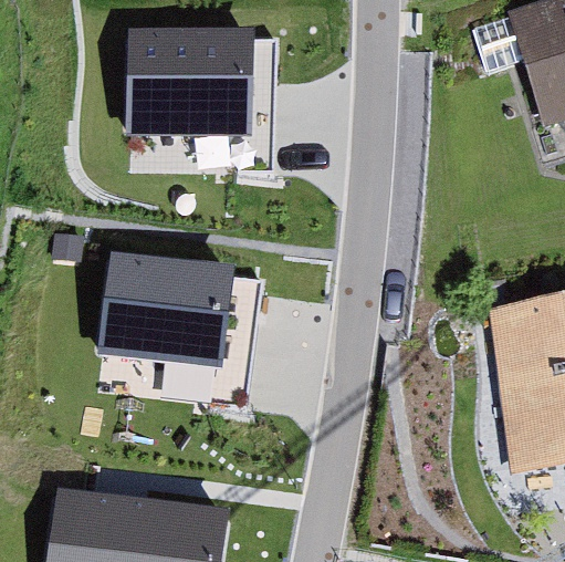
[(539,0),(469,23),(485,71),(523,59),(545,122),(564,115),(564,0),(539,0)]
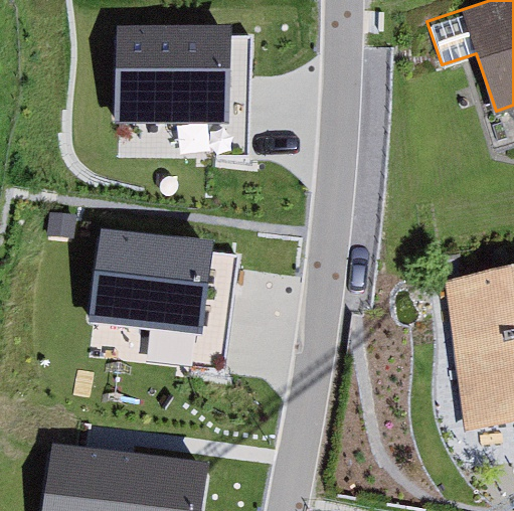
[(227,24),(117,26),(120,151),(250,148),(248,34),(227,35),(227,24)]
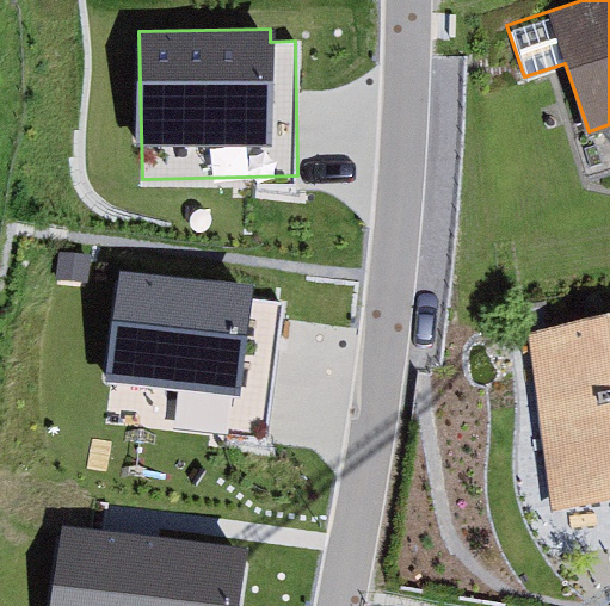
[(609,165),(609,124),(589,131),(573,136),(585,173),(609,165)]
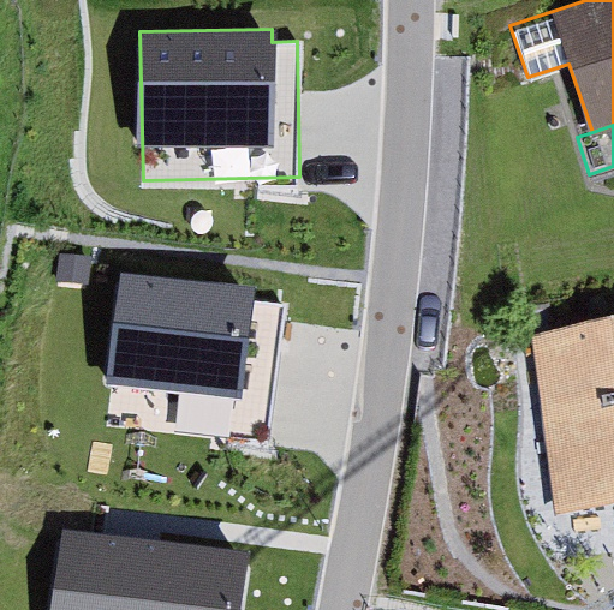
[(93,255),(59,251),(57,279),(90,282),(93,255)]
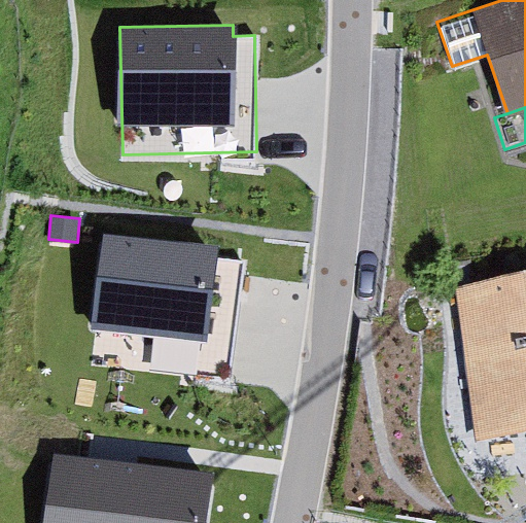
[(219,248),(107,235),(92,361),(224,378),(238,263),(217,259),(219,248)]
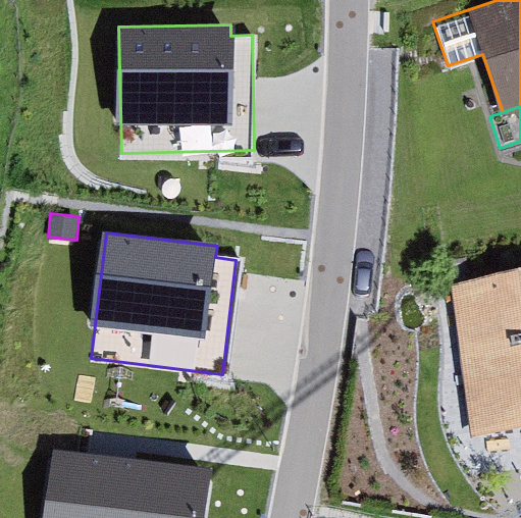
[(520,271),(450,282),(473,431),(520,423),(520,271)]
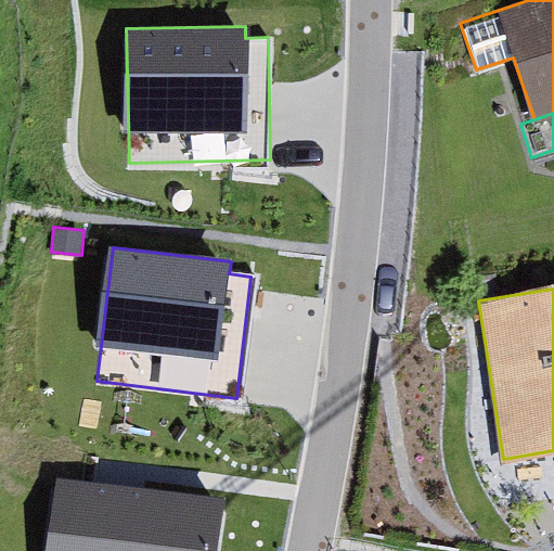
[(113,483),(56,475),(47,550),(214,550),(222,498),(113,483)]
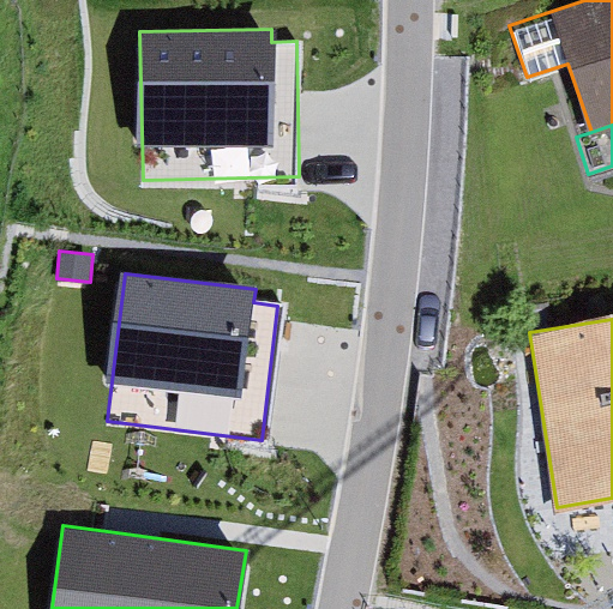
All buildings are outlined.
